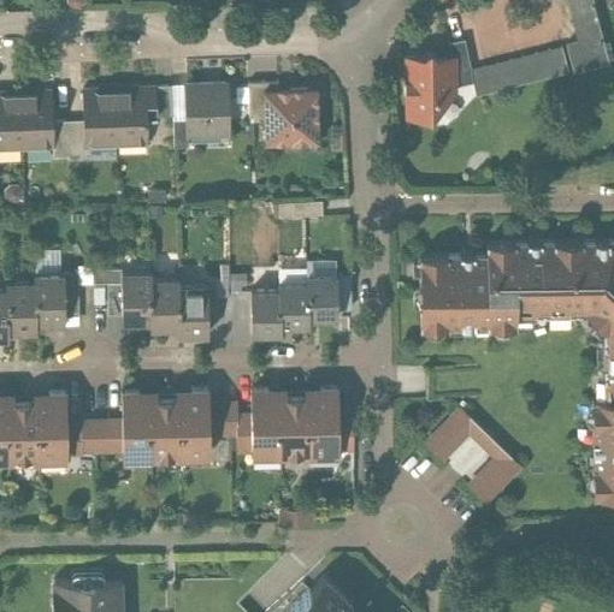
[(576,0),(578,7),(579,13),(596,9),(592,0),(576,0)]
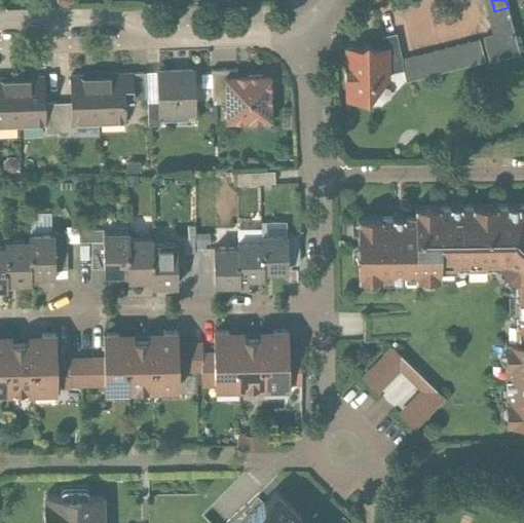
[(509,7),(494,11),(493,6),(488,7),(495,37),(483,40),(490,63),(521,55),(509,7)]
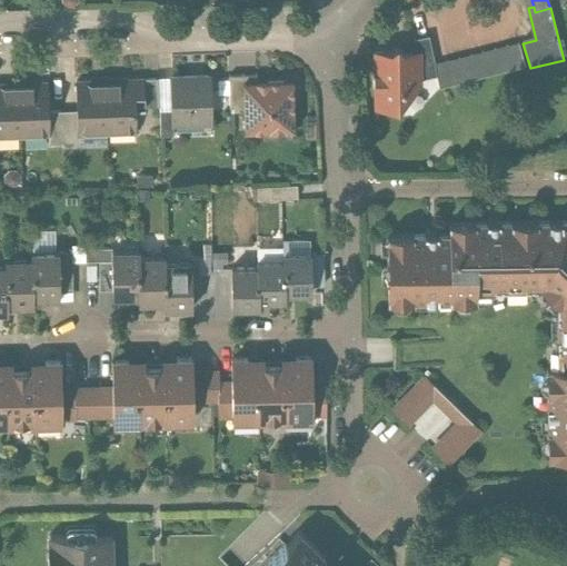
[(430,39),(415,43),(415,55),(419,55),(420,83),(438,79),(436,68),(437,67),(430,39)]
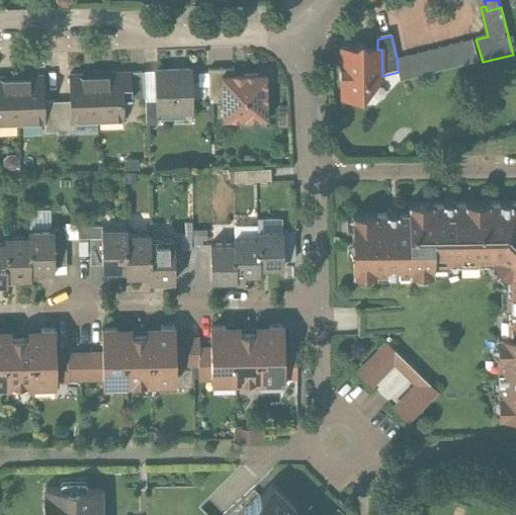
[(473,43),(398,62),(403,83),(478,63),(473,43)]
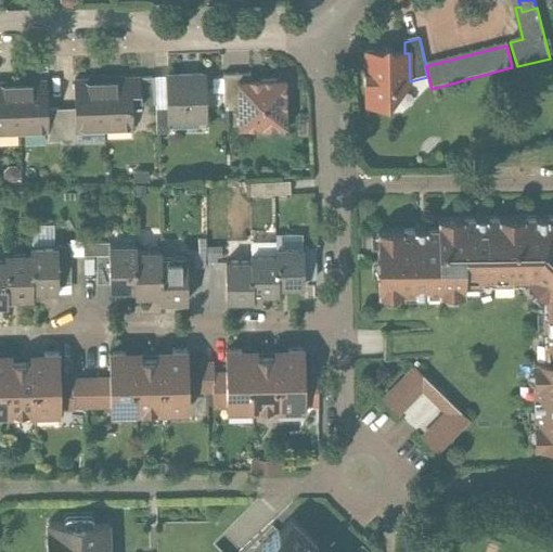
[(395,53),(388,48),(383,53),(368,53),(369,75),(365,78),(365,86),(369,89),(369,107),(389,107),(411,87),(410,81),(409,53),(404,53),(395,53)]
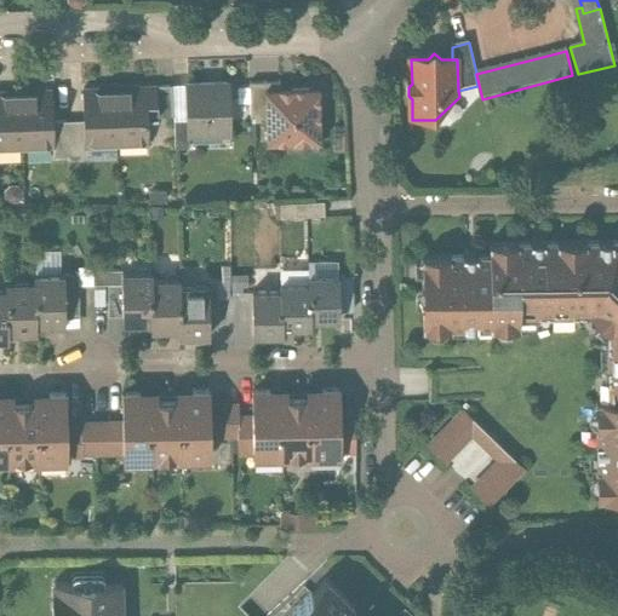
[(281,85),(251,86),(252,120),(269,120),(282,119),(281,95),(281,85)]
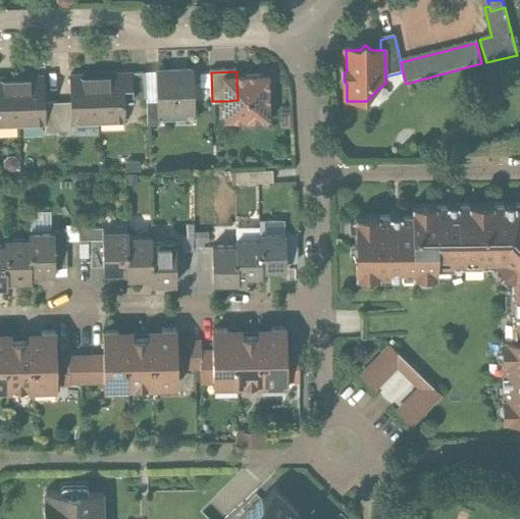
[(193,72),(158,73),(159,103),(159,115),(194,114),(193,72)]
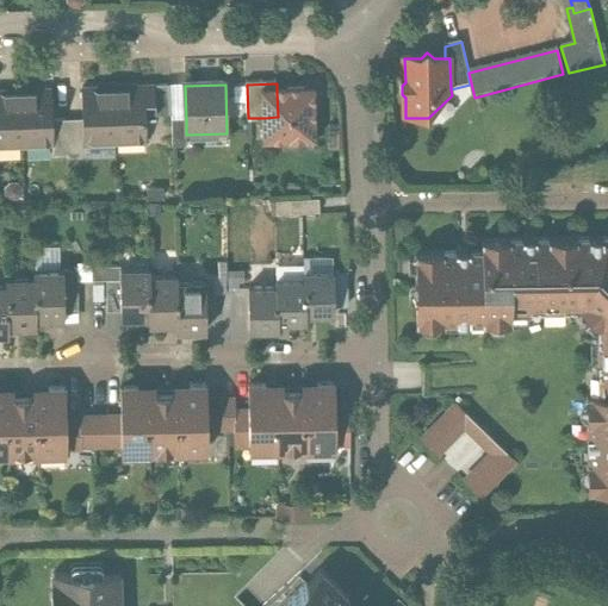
[(172,87),(155,88),(156,117),(172,116),(172,87)]
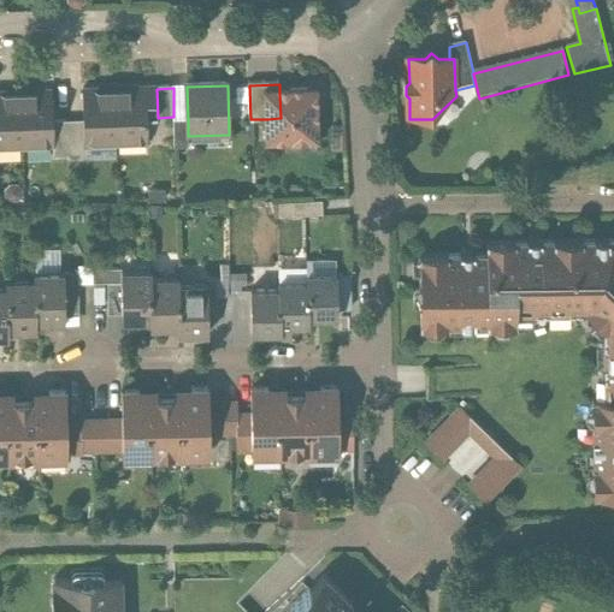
[(157,89),(136,89),(135,90),(129,90),(129,89),(116,90),(116,93),(118,144),(131,144),(131,147),(151,147),(149,118),(158,118),(157,89)]
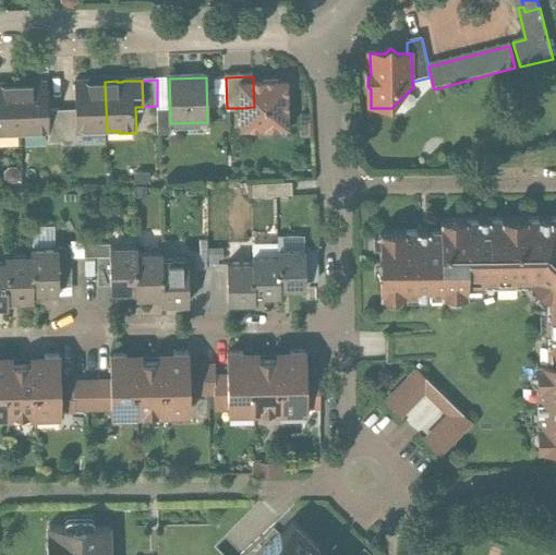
[(105,84),(92,84),(92,82),(76,82),(77,110),(79,134),(95,134),(94,132),(107,131),(105,84)]
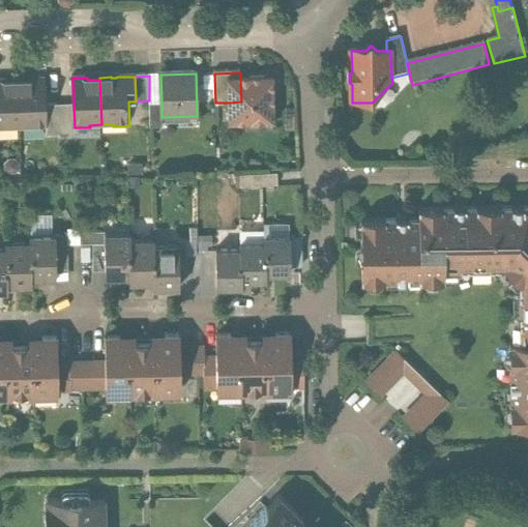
[(47,80),(31,80),(31,82),(19,83),(21,127),(33,127),(33,129),(47,129),(48,129),(48,106),(47,80)]
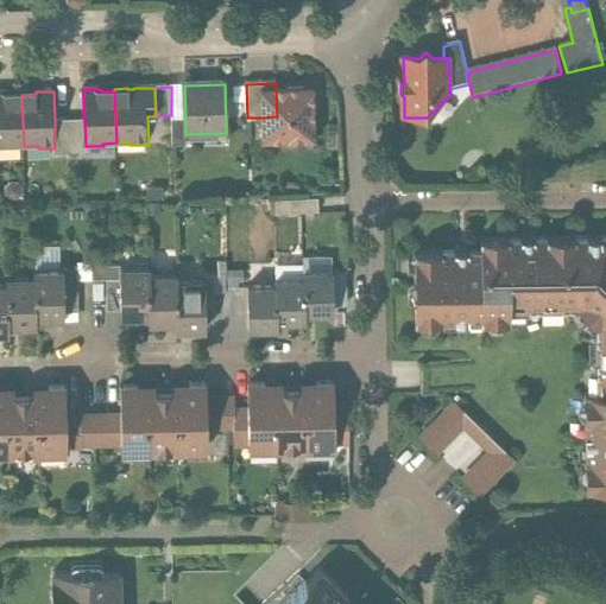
[(304,91),(276,93),(277,116),(264,118),(264,142),(290,141),(290,134),(314,134),(314,115),(305,115),(304,91)]
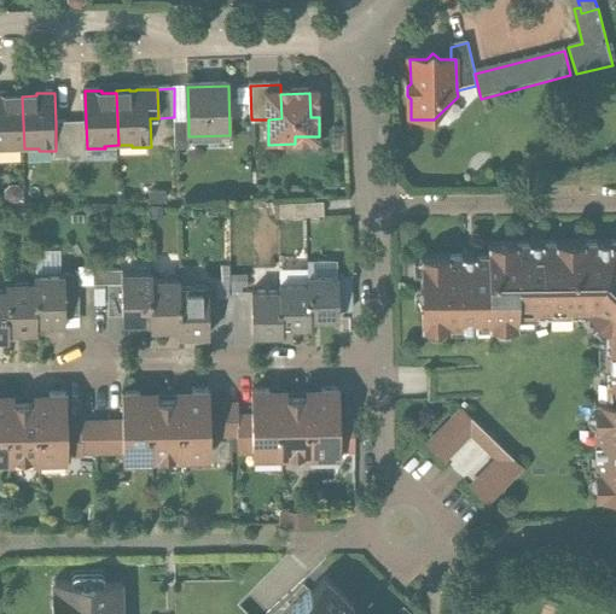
[(9,97),(9,94),(0,94),(0,151),(10,152),(10,150),(24,148),(22,97),(9,97)]
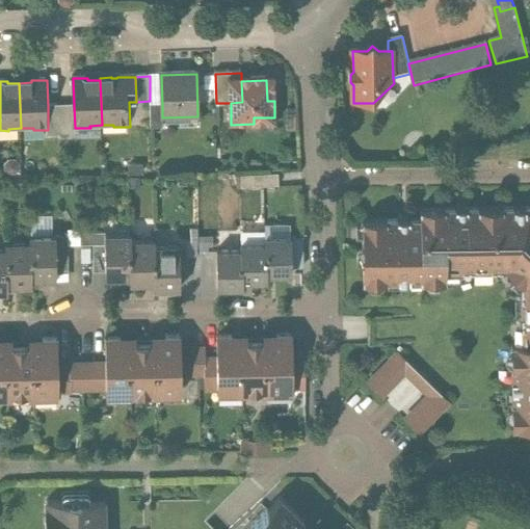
[(74,105),(60,106),(61,134),(75,134),(75,128),(74,105)]
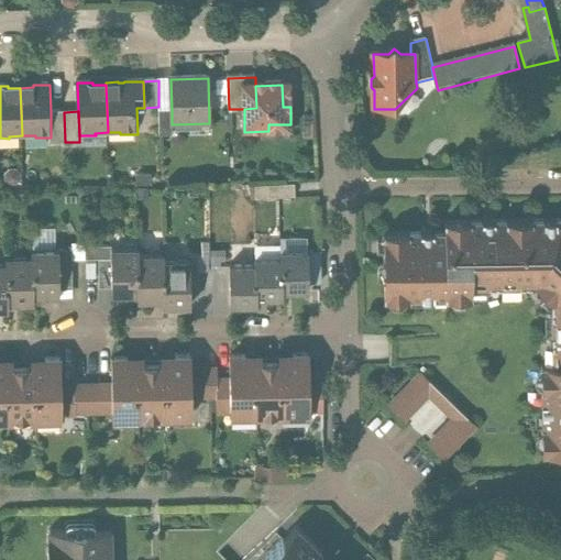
[(172,111),(160,111),(160,138),(173,138),(172,124),(172,111)]
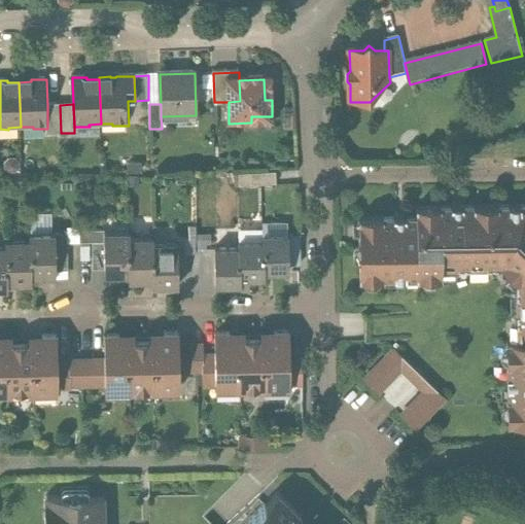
[(60,105),(47,105),(47,129),(46,129),(46,134),(61,133),(60,105)]
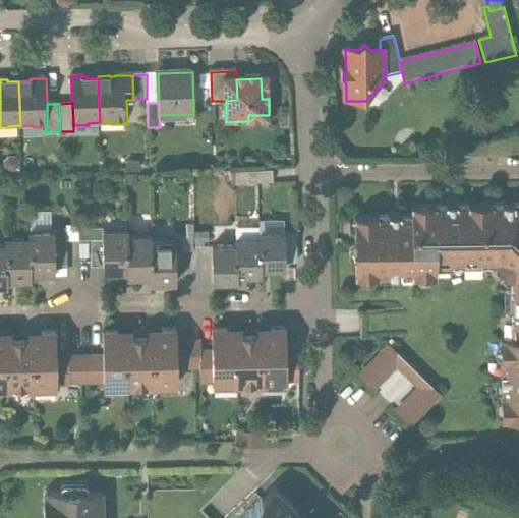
[(274,173),(237,175),(237,186),(274,185),(274,173)]
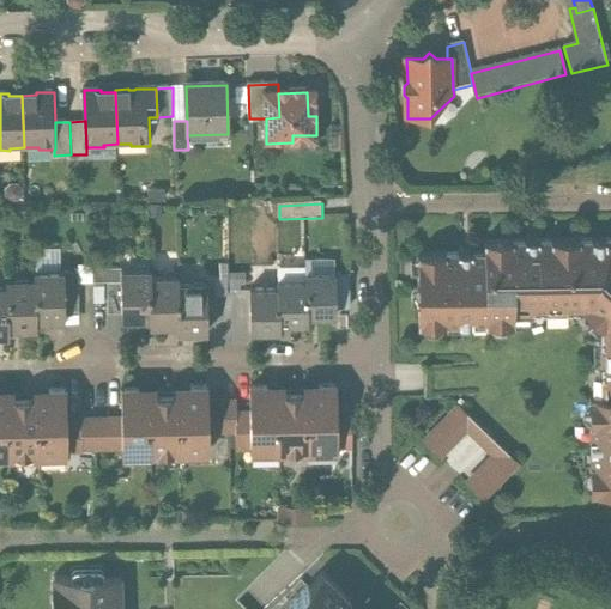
[(610,242),(485,244),(487,256),(419,257),(419,328),(459,328),(515,328),(515,316),(581,315),(584,312),(591,312),(604,326),(604,333),(603,334),(603,401),(591,401),(592,469),(592,497),(610,495),(610,242)]
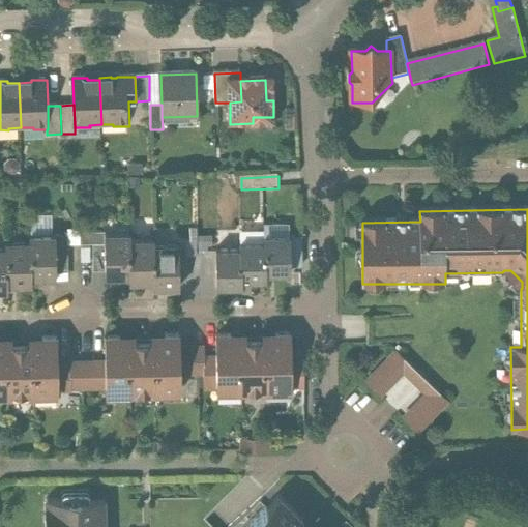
[(291,228),(265,228),(265,246),(266,246),(266,277),(291,277),(291,269),(291,240),(291,228)]
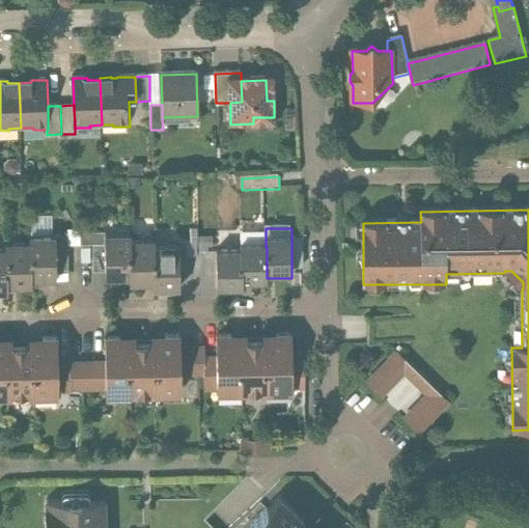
[(68,234),(55,235),(55,238),(56,238),(57,273),(70,273),(68,234)]
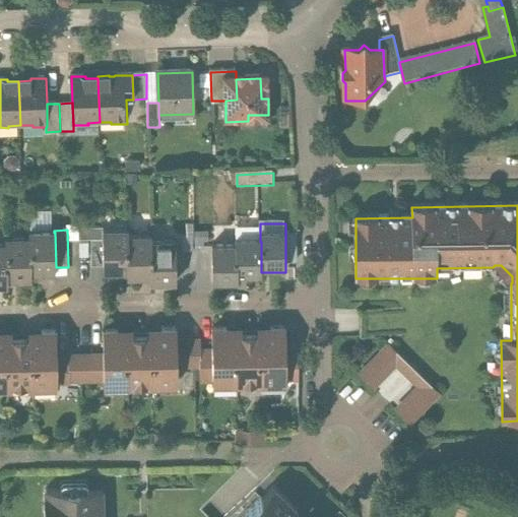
[(56,267),(55,233),(54,233),(30,234),(30,240),(31,275),(56,275),(56,267)]
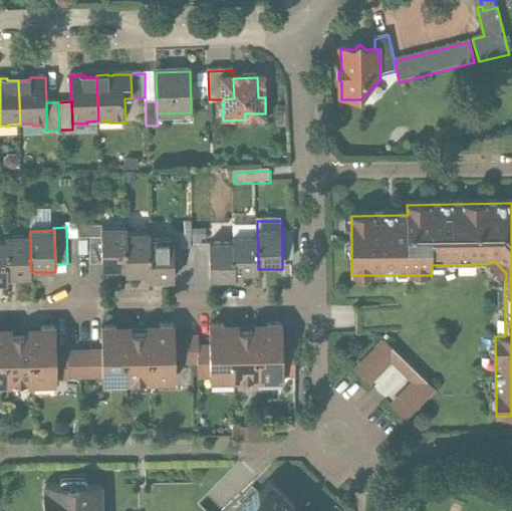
[(126,236),(126,230),(102,230),(102,271),(128,271),(126,236)]
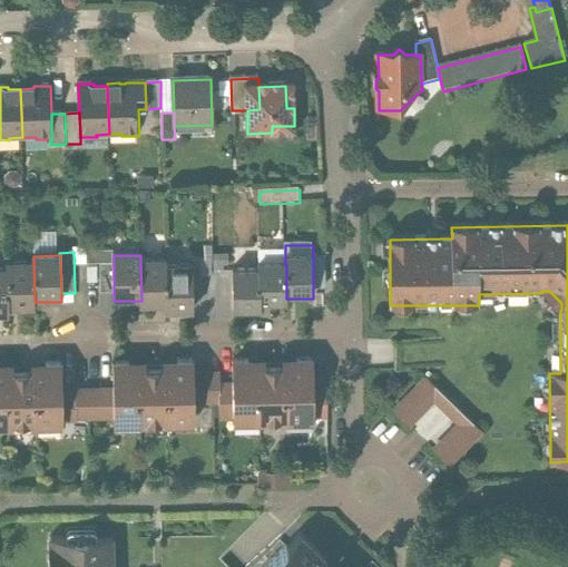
[(213,258),(201,260),(201,277),(214,277),(213,258)]
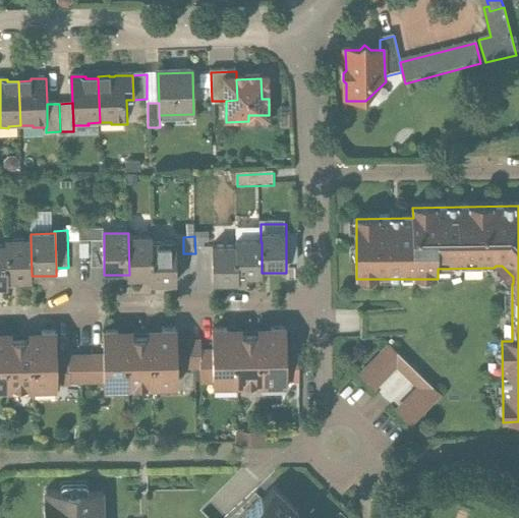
[(210,236),(194,236),(195,253),(211,252),(210,236)]
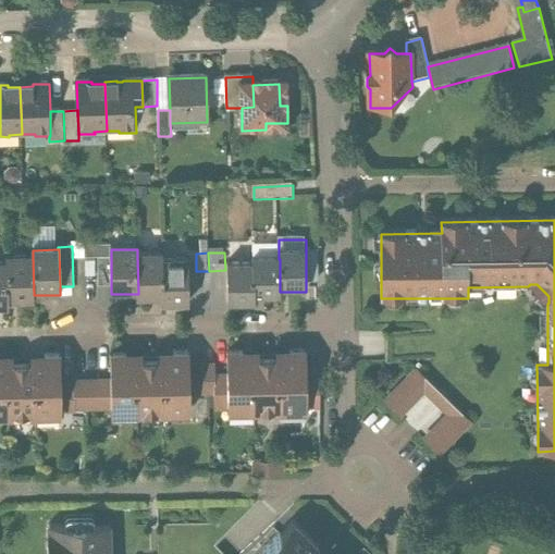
[(319,283),(319,253),(306,253),(306,283),(319,283)]
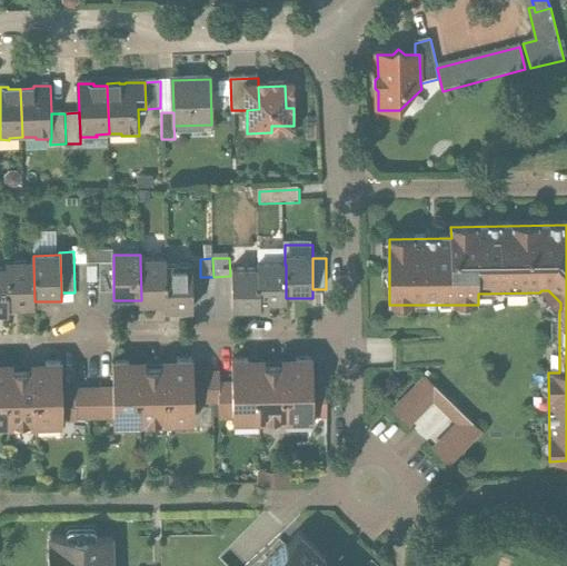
[(167,267),(166,260),(140,261),(141,300),(141,307),(167,307),(167,267)]
